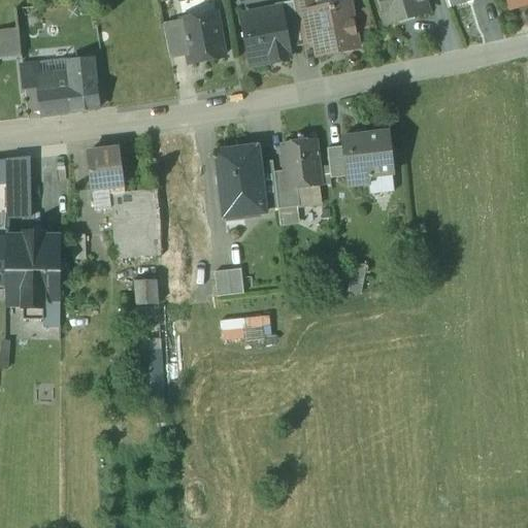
[(315,0),(301,0),(293,1),(301,44),(316,41),(309,11),(317,9),(315,0)]
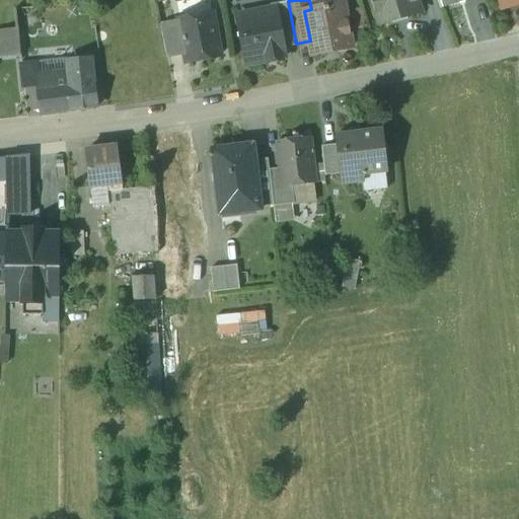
[(374,0),(378,9),(375,10),(379,24),(393,20),(395,17),(402,15),(405,16),(420,12),(416,0),(374,0)]
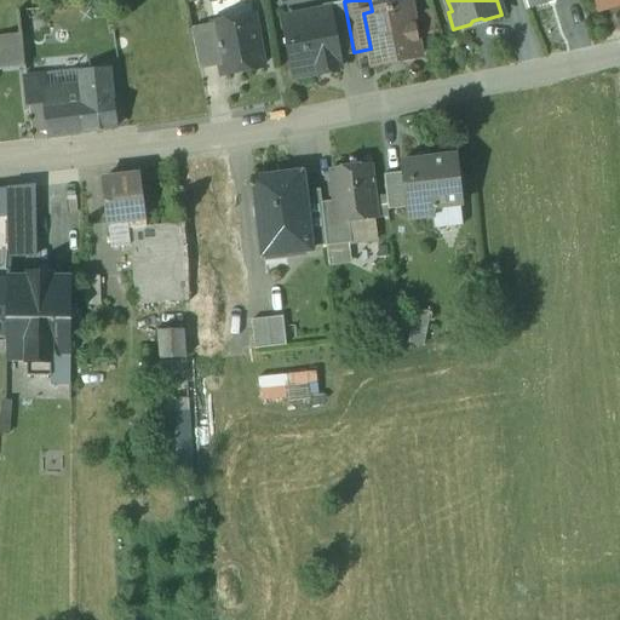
[(619,0),(596,0),(598,10),(619,4),(619,0)]
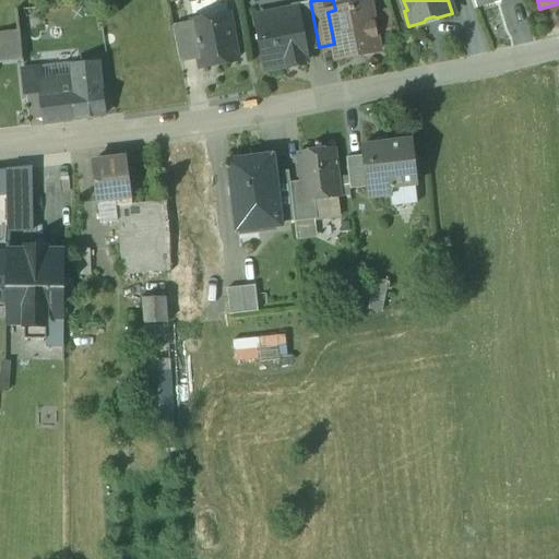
[(319,47),(310,1),(290,6),(292,11),(296,10),(305,49),(319,47)]
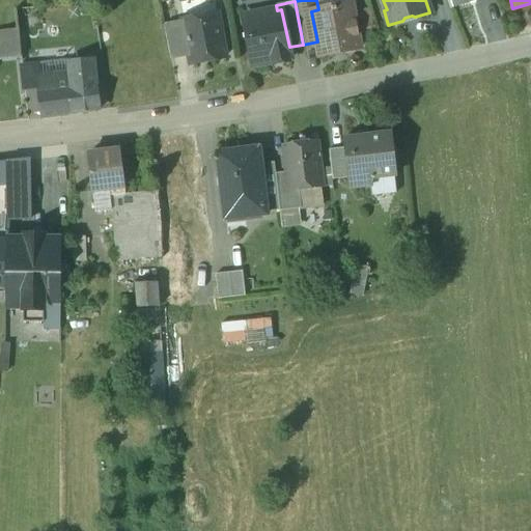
[(318,9),(311,11),(317,42),(319,57),(359,50),(350,4),(318,9)]
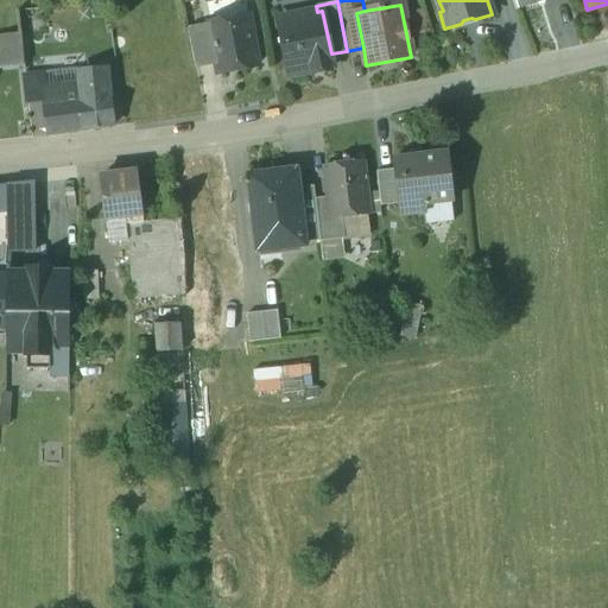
[(20,11),(0,12),(0,68),(25,67),(24,59),(20,11)]
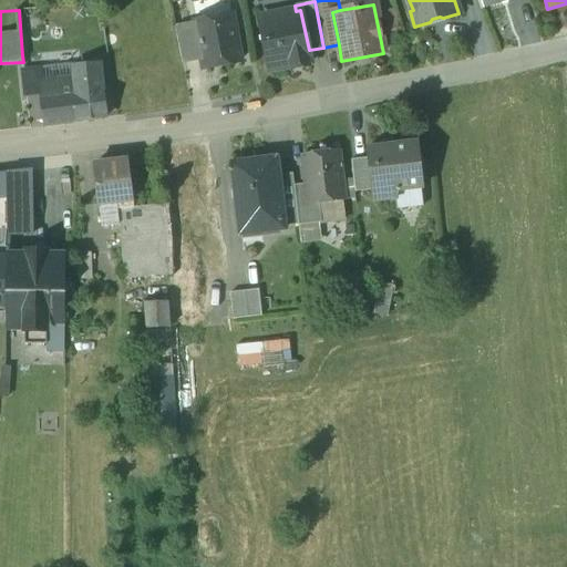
[(296,11),(276,14),(277,23),(261,27),(269,70),(290,66),(290,69),(309,64),(309,62),(311,62),(309,50),(300,10),(296,11)]
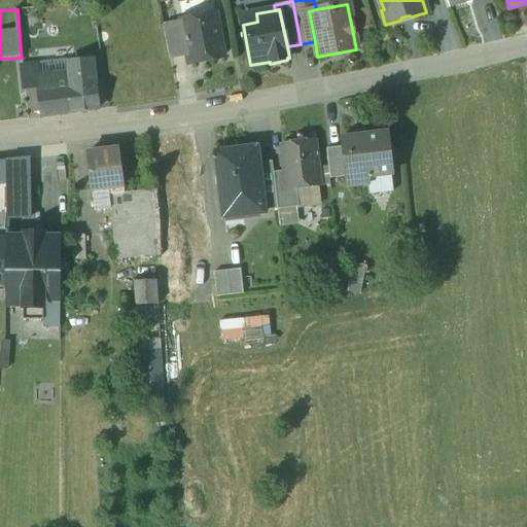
[(217,23),(205,25),(203,16),(182,21),(188,55),(187,55),(189,63),(223,57),(217,23)]
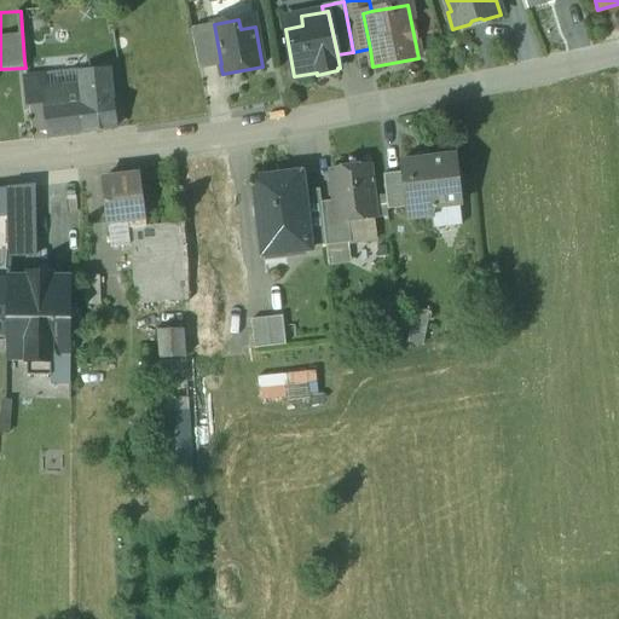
[(214,24),(191,29),(200,69),(220,64),(221,64),(214,24)]
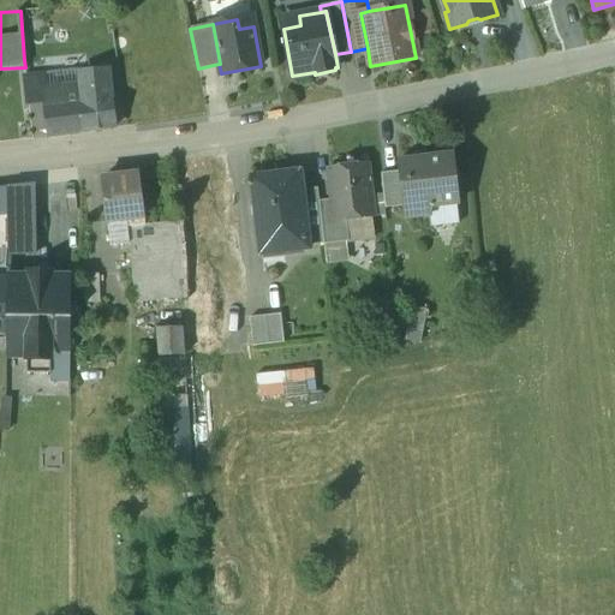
[(25,67),(25,78),(47,76),(45,59),(24,60),(25,67)]
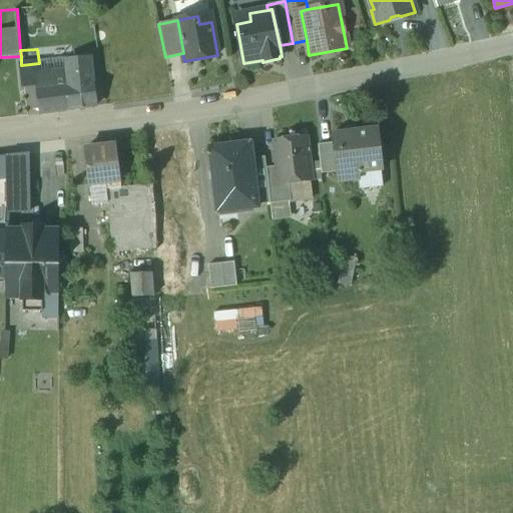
[(89,60),(67,62),(66,60),(39,63),(39,71),(37,71),(38,86),(41,114),(93,106),(89,60)]
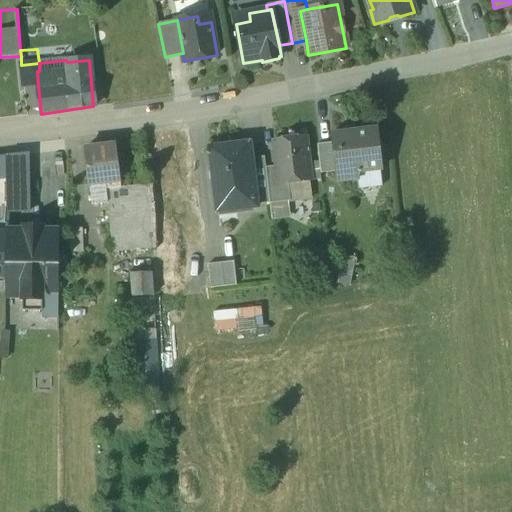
[(23,88),(38,86),(37,71),(39,71),(39,63),(21,65),(23,88)]
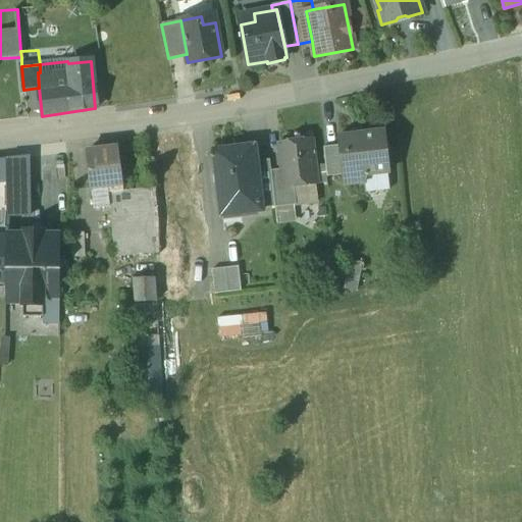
[(383,133),(340,138),(341,146),(344,175),(345,187),(365,184),(364,176),(388,173),(383,133)]
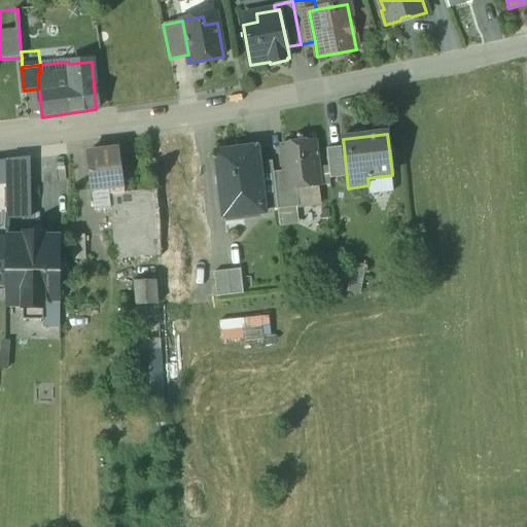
[(318,186),(313,140),(282,144),(285,171),(287,189),(292,188),(318,186)]
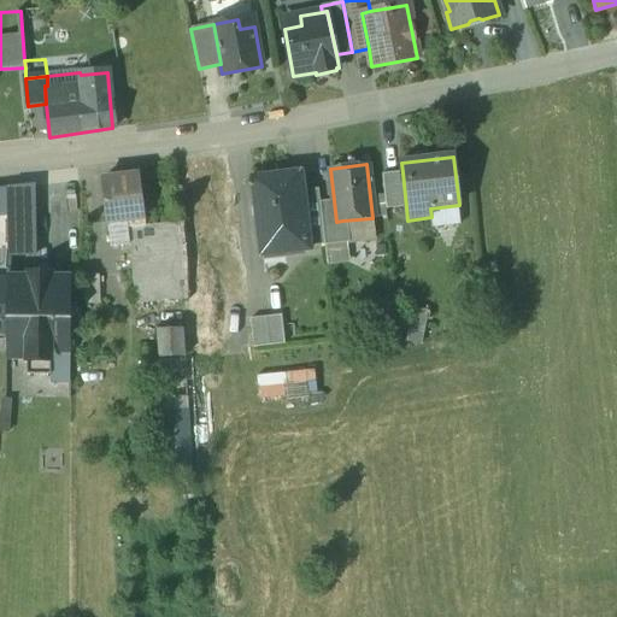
[(300,172),(252,178),(260,250),(283,246),(285,252),(309,250),(300,172)]
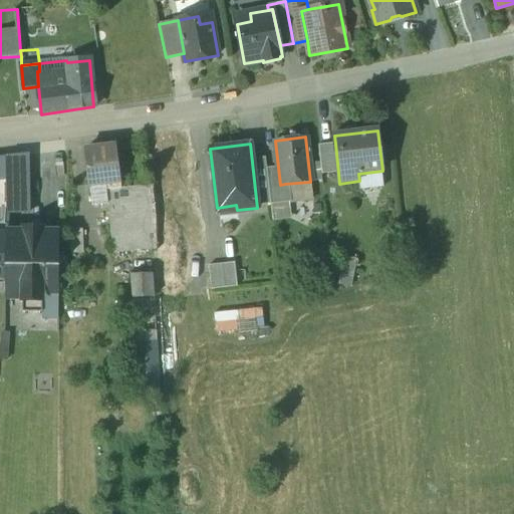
[(335,144),(318,146),(321,175),(338,173),(335,144)]
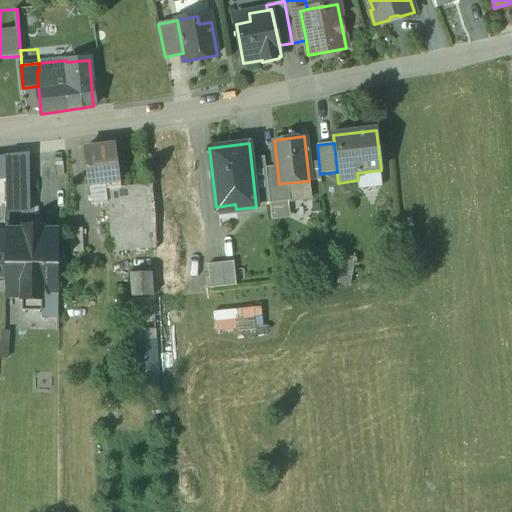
[(115,147),(85,150),(89,185),(94,185),(97,200),(108,199),(107,189),(121,188),(121,187),(115,147)]
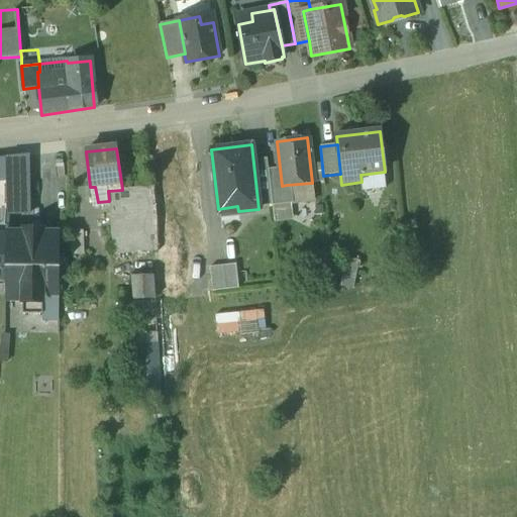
[(25,157),(7,158),(7,201),(7,214),(24,213),(25,213),(26,200),(27,200),(25,157)]
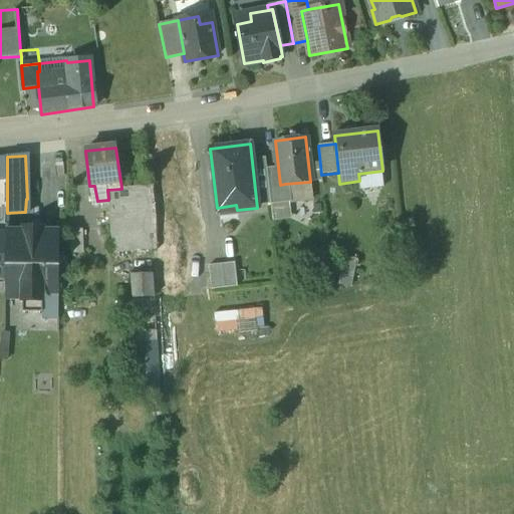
[(278,167),(266,168),(270,204),(287,202),(285,184),(280,185),(278,167)]
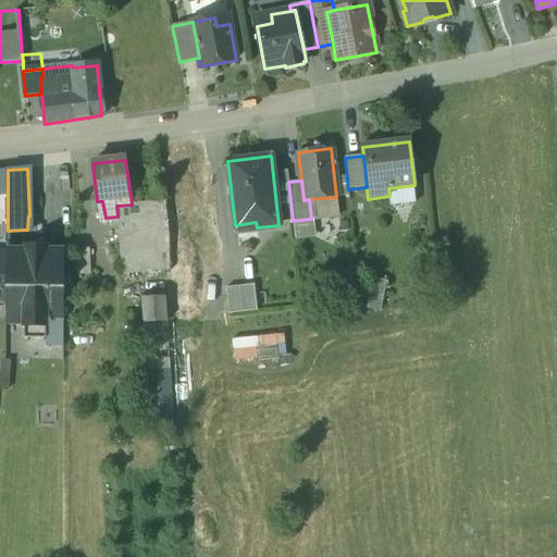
[(169,202),(165,203),(169,247),(220,242),(214,205),(189,208),(189,200),(169,202)]
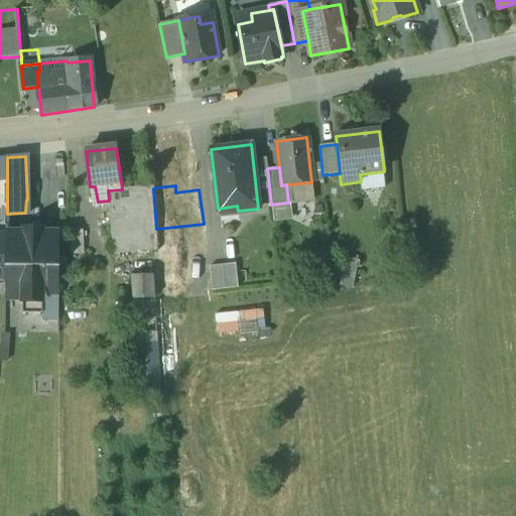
[(122,189),(108,190),(109,201),(111,228),(100,229),(101,240),(112,239),(114,255),(157,250),(156,229),(153,188),(153,186),(122,188),(122,189)]
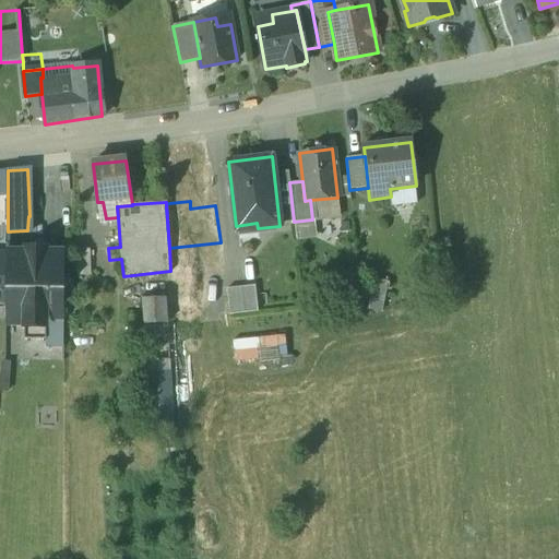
[(63,256),(46,256),(46,249),(25,249),(25,256),(7,256),(6,288),(6,320),(24,320),(24,340),(46,340),(46,320),(63,320),(63,256)]
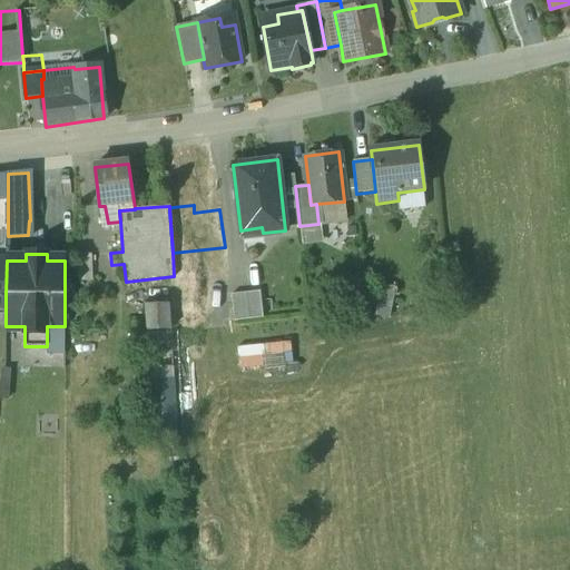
[(389,306),(394,287),(384,284),(377,303),(389,306)]
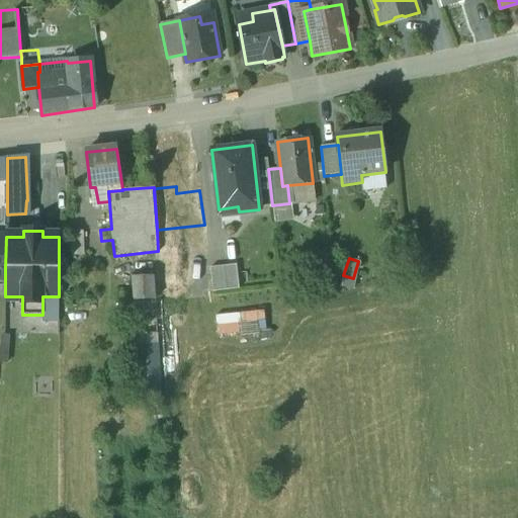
[(236,266),(210,269),(212,291),(239,287),(236,266)]
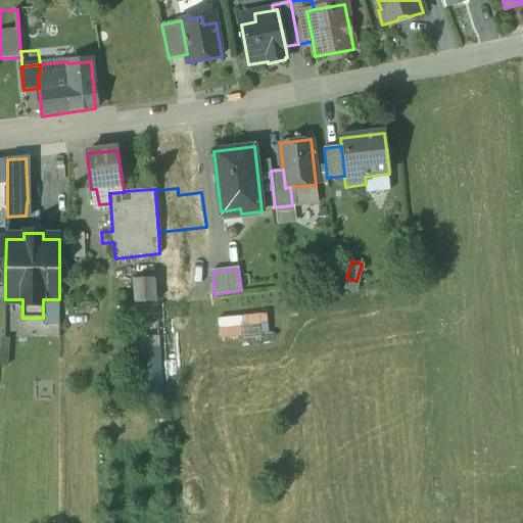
[(154,280),(133,281),(134,303),(129,303),(134,406),(169,403),(162,302),(156,302),(154,280)]
